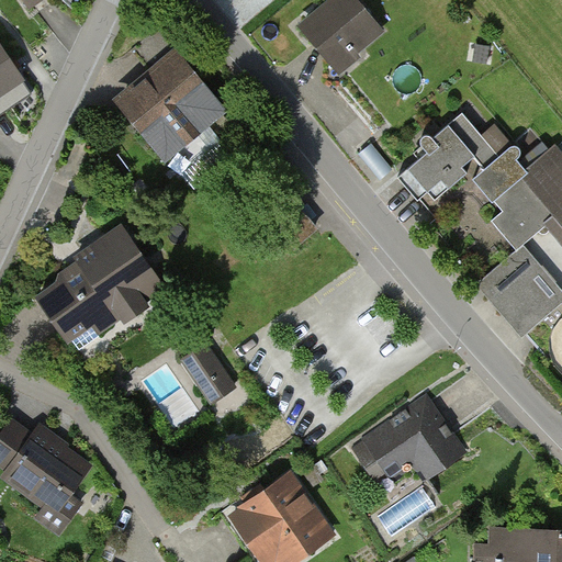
[(357,0),(328,0),(298,27),(330,67),(380,25),(357,0)]
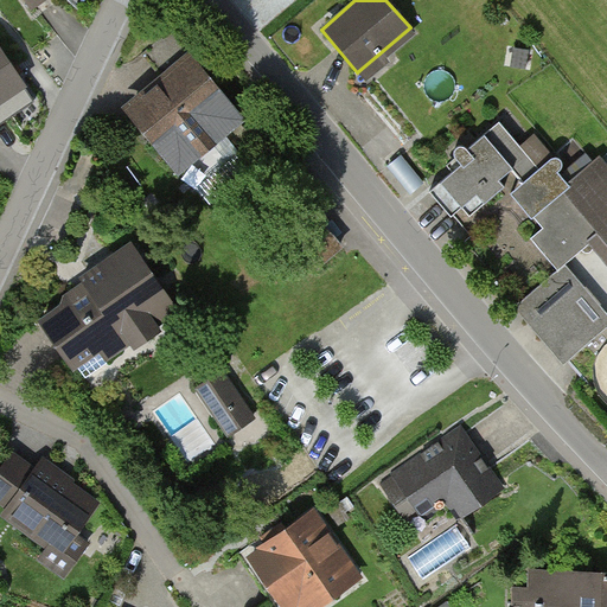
[(0,45),(0,128),(37,107),(0,45)]
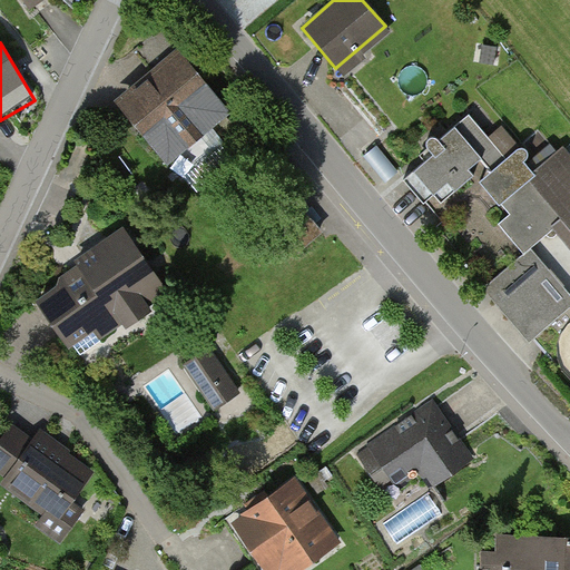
[(220,108),(177,53),(119,100),(163,155),(220,108)]
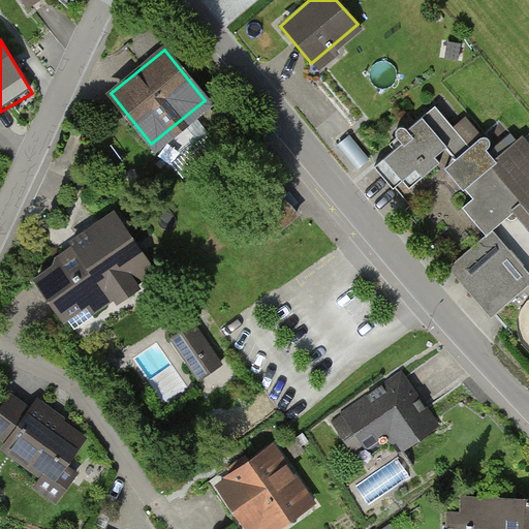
[(403,144),(376,166),(394,188),(397,186),(414,207),(409,211),(496,314),(527,288),(520,280),(524,277),(508,257),(504,261),(438,184),(434,188),(425,178),(441,163),(436,158),(447,149),(475,183),(492,168),(499,177),(464,207),(488,236),(508,219),(510,220),(512,220),(514,219),(516,219),(517,217),(518,216),(518,215),(518,213),(518,211),(524,206),(528,212),(528,153),(520,143),(498,162),(488,150),(491,145),(491,143),(490,139),(488,138),(485,137),(483,138),(471,148),(436,107),(410,129),(406,128),(403,128),(401,129),(399,131),(398,134),(399,138),(403,144)]
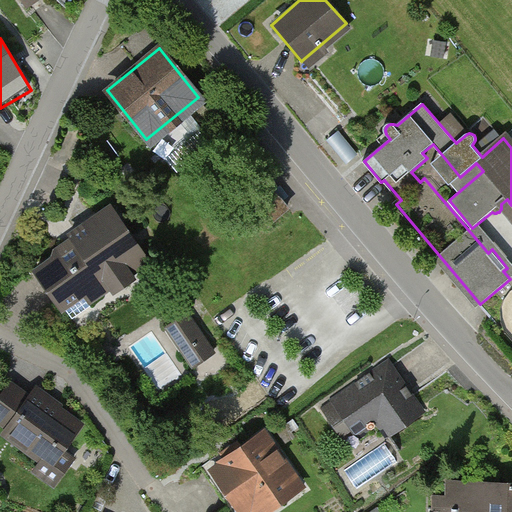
[(264,228),(292,204),(268,175),(240,199),(264,228)]
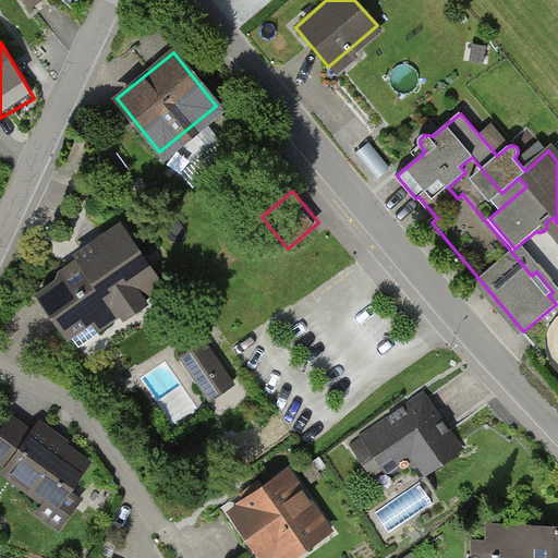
[(120,228),(72,258),(82,274),(38,302),(64,344),(157,286),(120,228)]
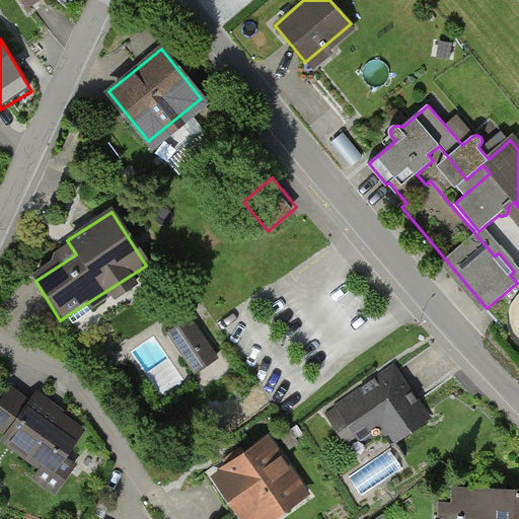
[(190,314),(164,330),(194,375),(219,358),(190,314)]
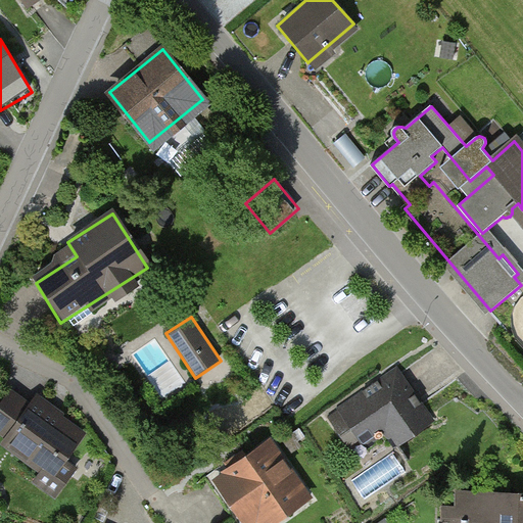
[(398,371),(331,420),(353,450),(381,430),(396,452),(436,422),(398,371)]
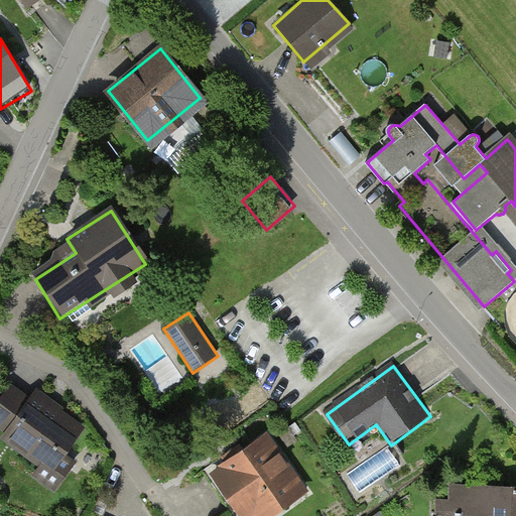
[(10,389),(0,402),(0,421),(11,429),(6,435),(43,463),(33,476),(54,492),(77,463),(63,453),(82,427),(37,395),(30,404),(10,389)]
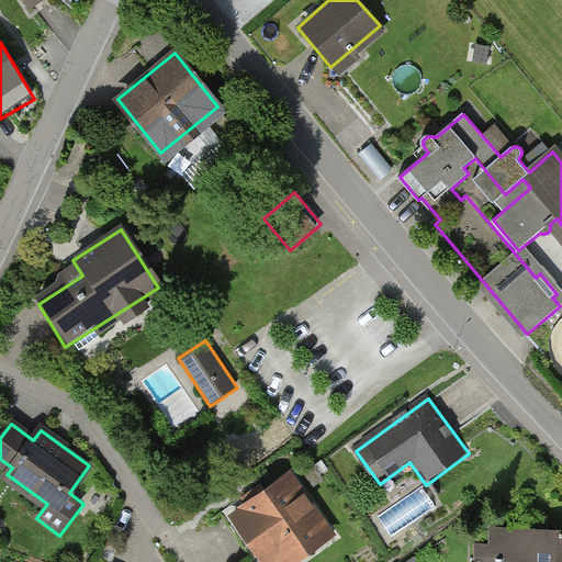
[(292,469),(226,514),(259,561),(273,561),(276,561),(299,561),(338,536),(292,469)]
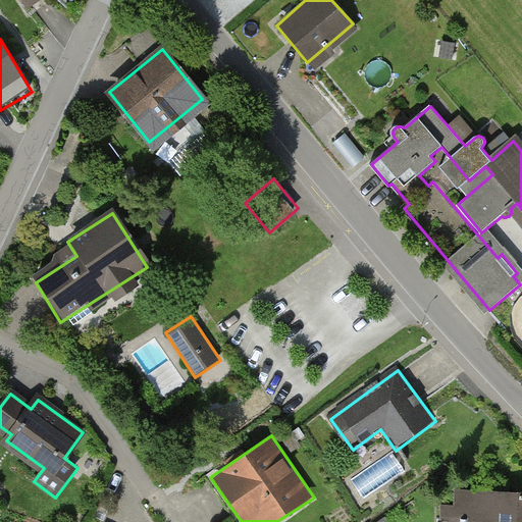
[(521,521),(521,493),(459,492),(458,521),(521,521)]
